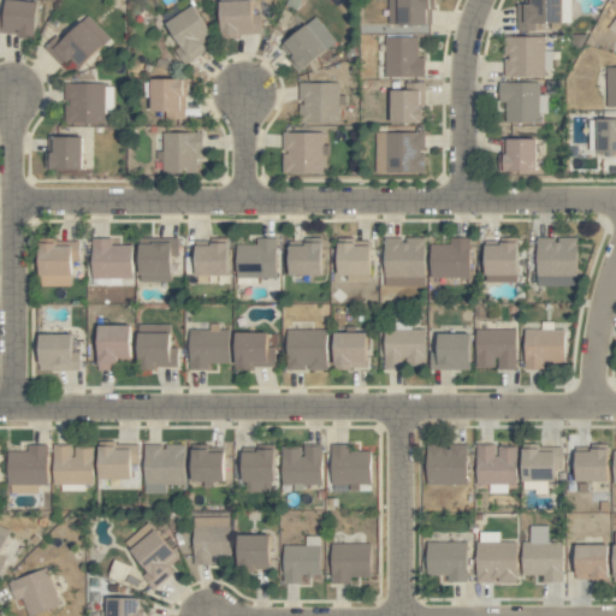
[(0,34),(35,36),(36,1),(5,0),(5,13),(0,13),(0,34)]
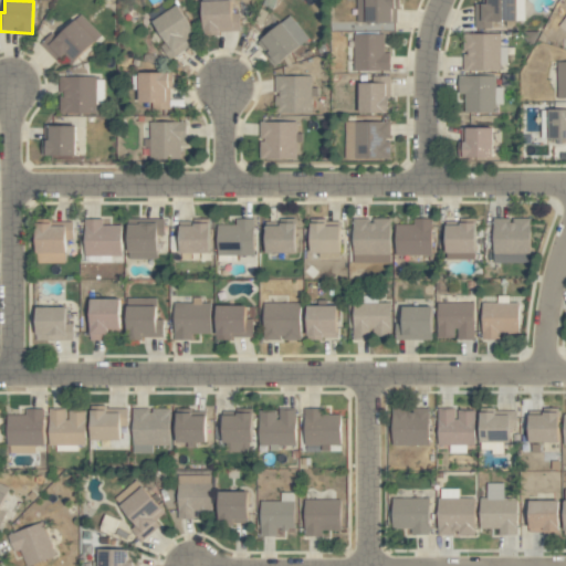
[(232,12),(231,0),(201,0),(203,33),(240,32),(240,12),(232,12)]
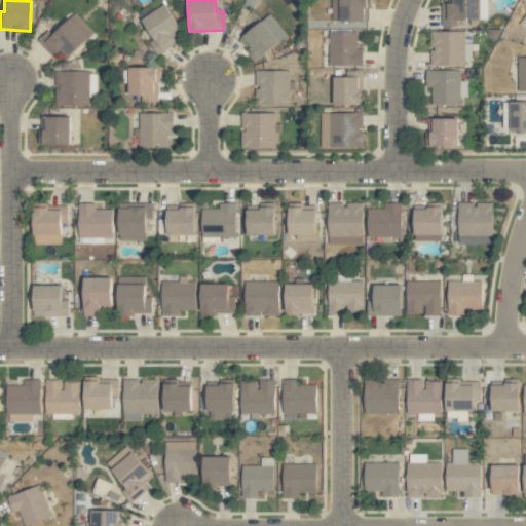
[(331,0),(331,21),(369,22),(369,0),(331,0)]
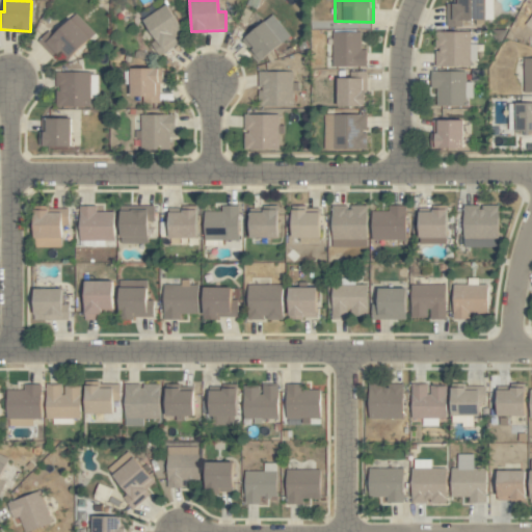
[(447,27),(462,27),(462,20),(485,20),(485,0),(454,0),(454,4),(447,4),(447,27)]
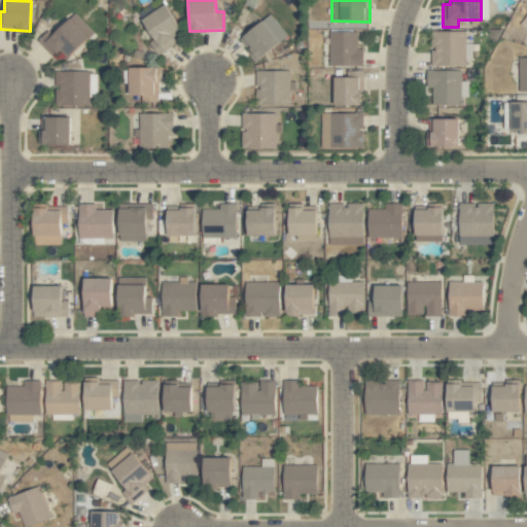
[(182,31),(165,4),(141,20),(153,39),(149,42),(157,55),(176,42),(173,37),(182,31)]
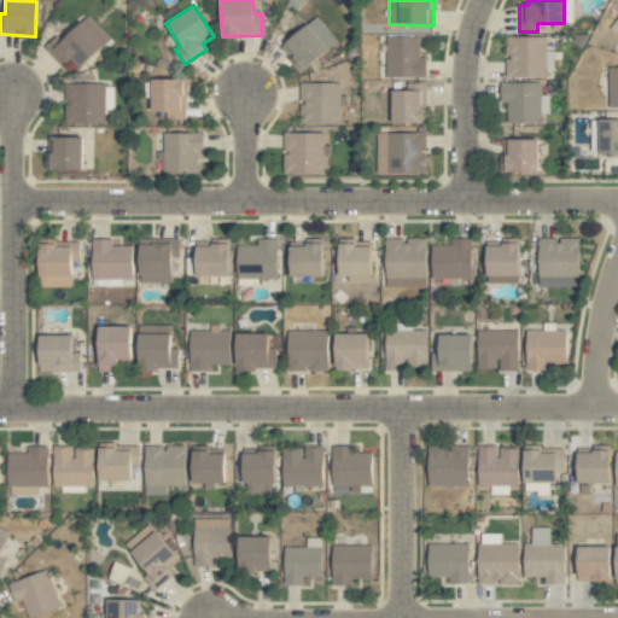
[(81,65),(110,39),(88,15),(62,40),(57,36),(45,48),(63,68),(74,58),(81,65)]
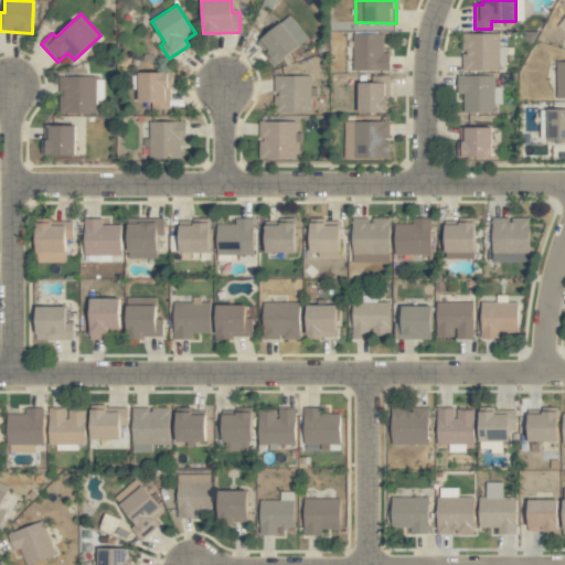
[(274,65),(308,40),(290,17),(256,42),(274,65)]
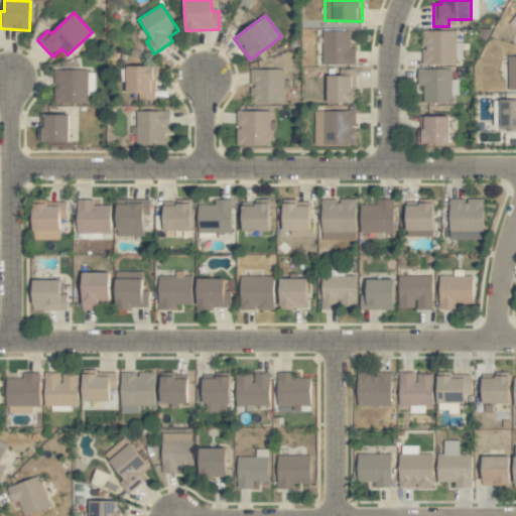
[(323,65),(356,65),(356,48),(350,47),(351,31),(323,30),(323,65)]
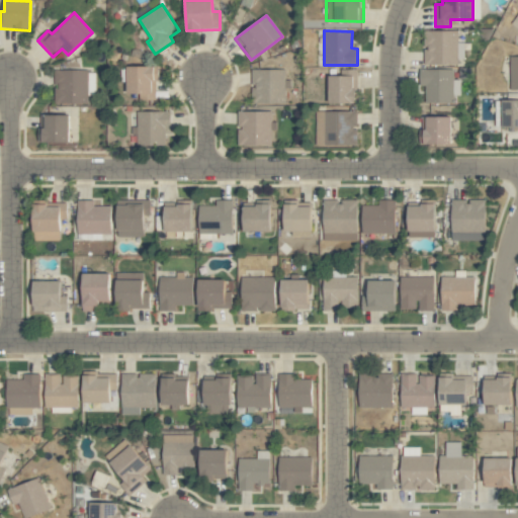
[(424,65),(457,65),(458,31),(424,30),(424,65)]
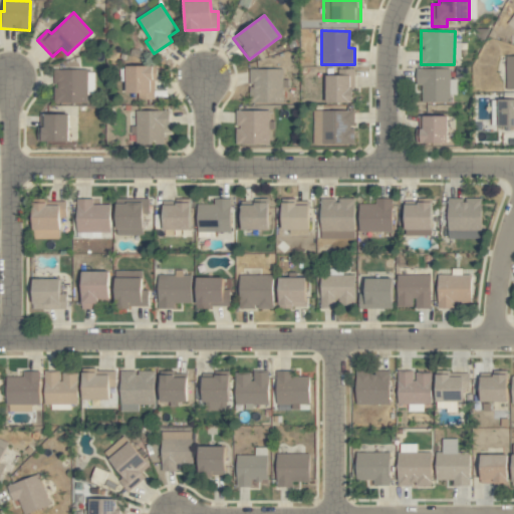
[(153,93),(153,66),(126,66),(125,92),(153,93)]
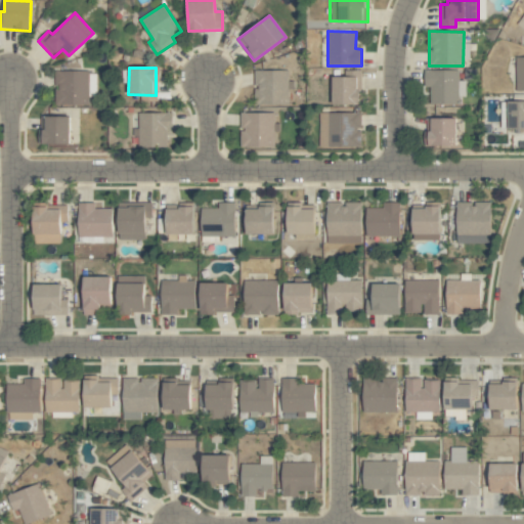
[(290,105),(291,82),(289,82),(289,71),(255,70),(254,104),(290,105)]
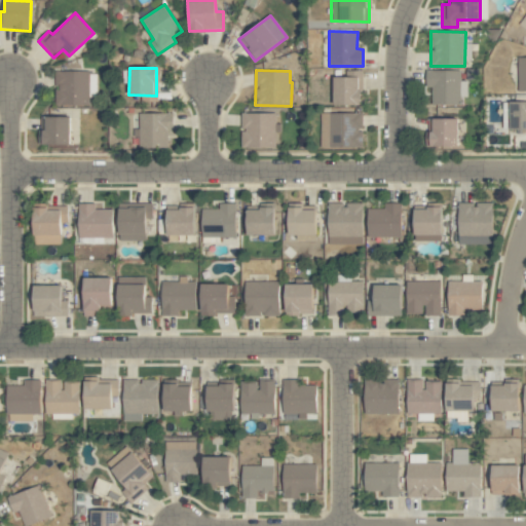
[(461,104),(460,70),(426,71),(427,87),(431,87),(433,105),(461,104)]
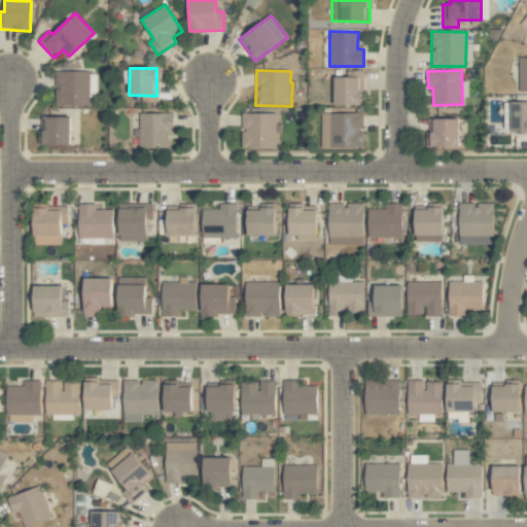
[(56,106),(90,105),(90,71),(55,71),(56,106)]
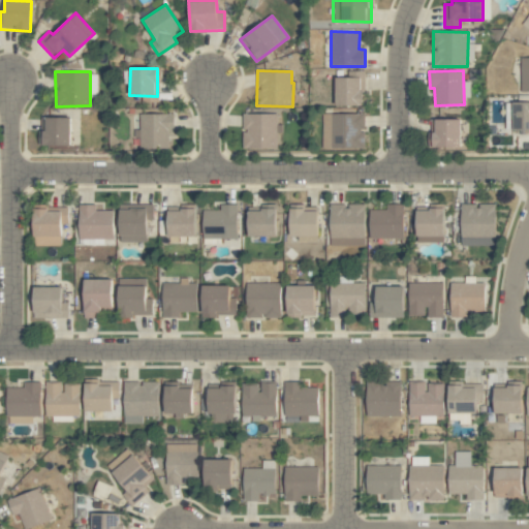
[(365,71),(351,71),(351,78),(335,76),(334,105),(364,106),(365,71)]
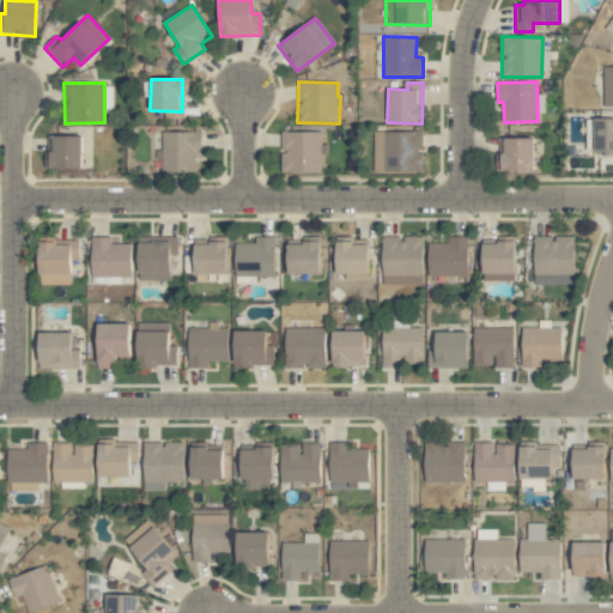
[(612,119),(589,119),(588,150),(612,150),(612,119)]
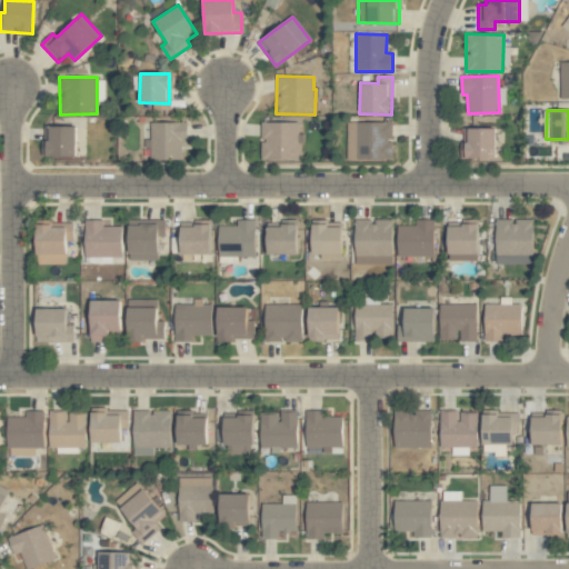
[(150,159),(181,159),(181,140),(188,140),(188,123),(151,122),(150,159)]
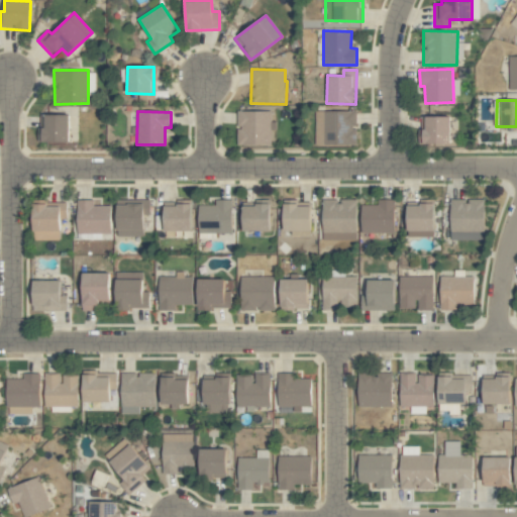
[(237,145),(273,145),(273,121),(271,121),(271,111),(237,111),(237,145)]
